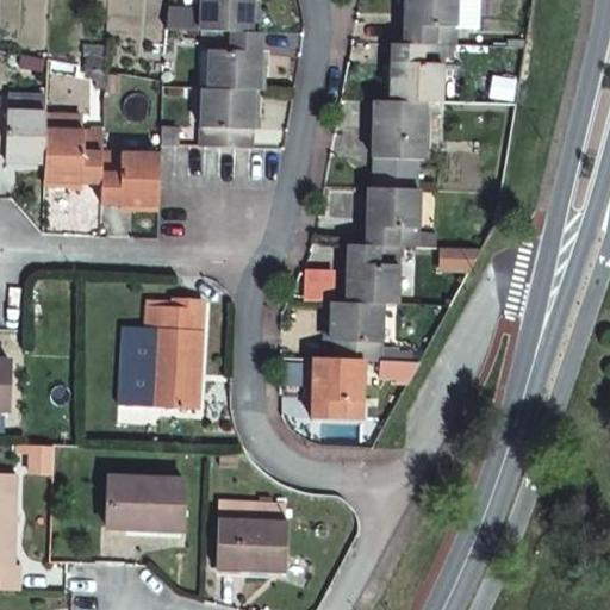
[(200,0),(200,30),(210,31),(256,32),(259,6),(253,5),(253,0),(200,0)]
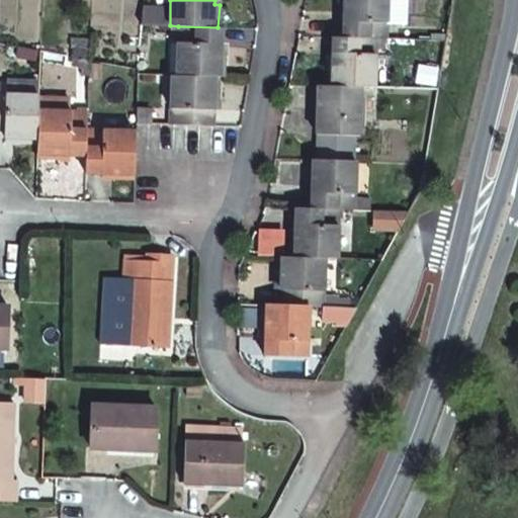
[(376,39),(386,39),(387,0),(340,0),(340,13),(344,13),(343,38),(376,39)]
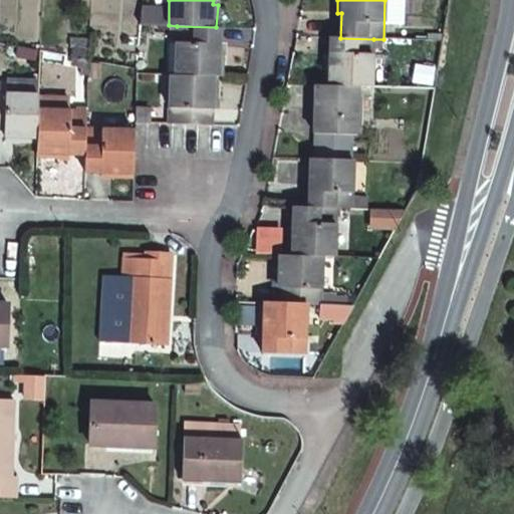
[(218,77),(223,77),(224,56),(220,55),(221,27),(216,27),(177,26),(175,76),(218,77)]
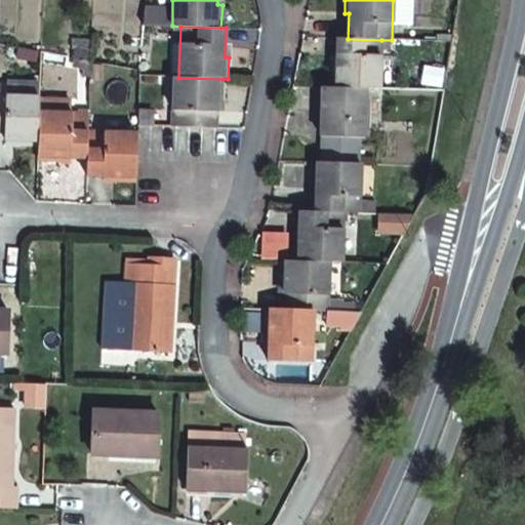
[(89,62),(89,40),(71,39),(71,51),(74,51),(74,58),(89,62)]
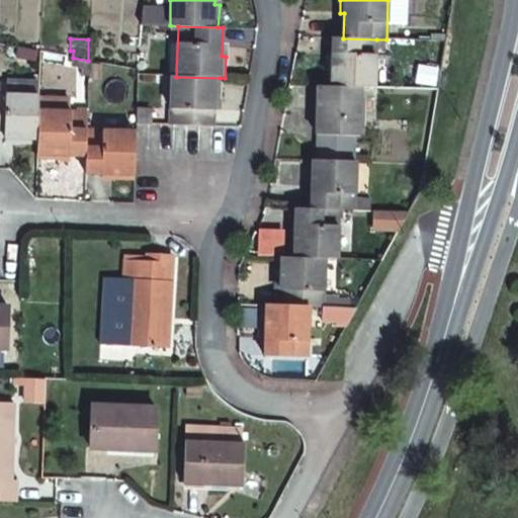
[(360,90),(374,90),(376,50),(376,39),(343,38),(333,38),(332,63),(329,63),(328,88),(360,90)]
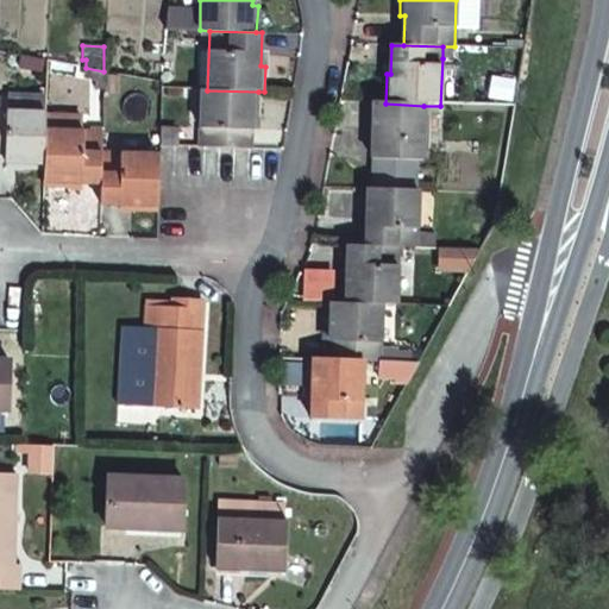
[(454,58),(454,46),(443,46),(443,58),(454,58)]
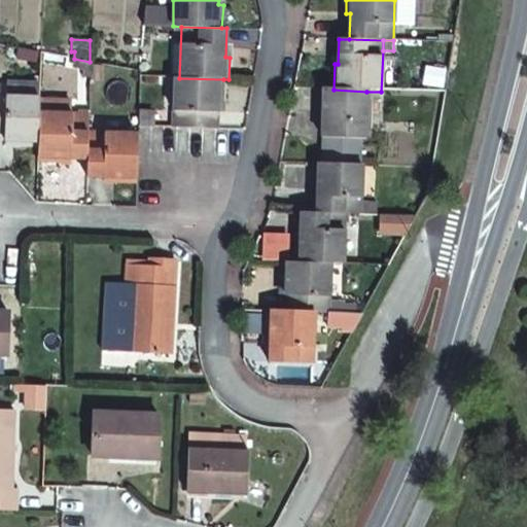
[(90,62),(74,59),(73,70),(90,70),(90,62)]
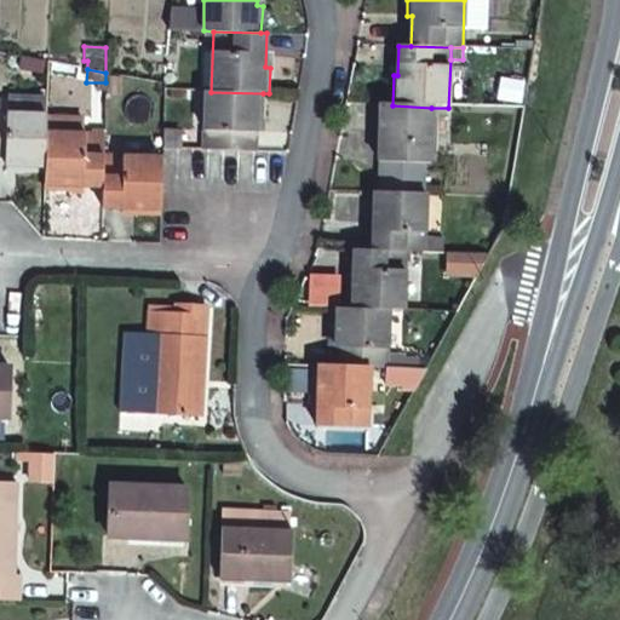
[(204,150),(256,151),(257,121),(262,121),(263,93),(211,92),(206,92),(204,150)]
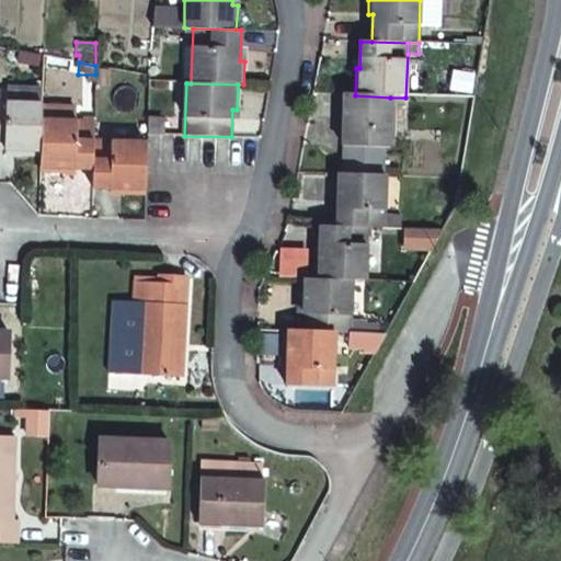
[(8,88),(7,104),(43,105),(43,89),(8,88)]
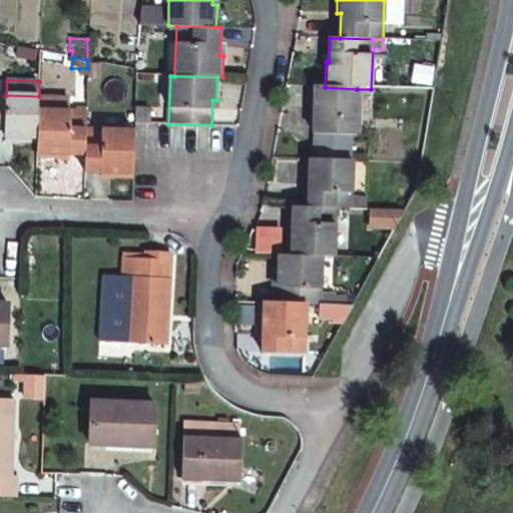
[(325,87),(312,86),(311,111),(315,111),(314,134),(317,134),(352,136),(356,136),(357,89),(325,87)]
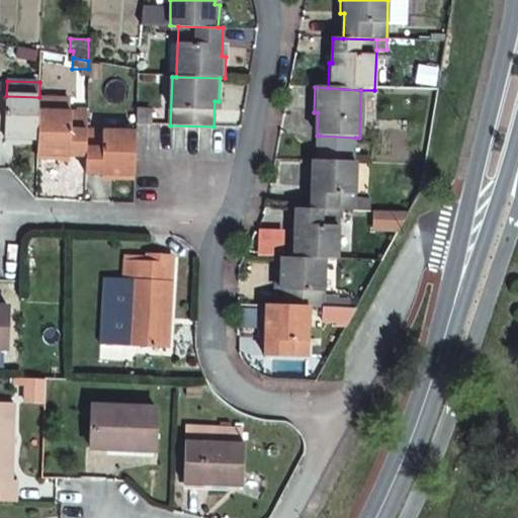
[(6,96),(0,95),(0,137),(14,138),(14,142),(38,142),(39,111),(39,97),(6,96)]
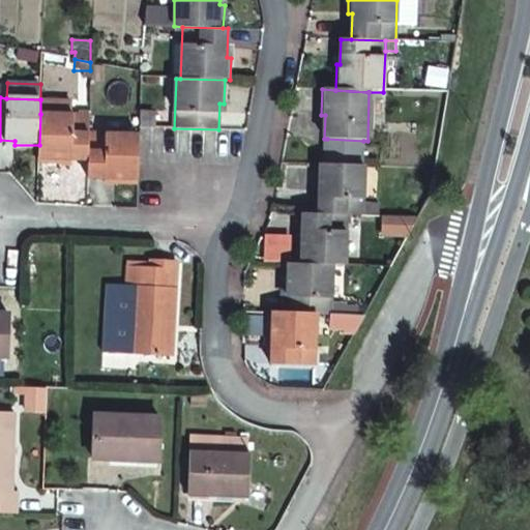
[(69,100),(40,99),(40,114),(68,116),(69,100)]
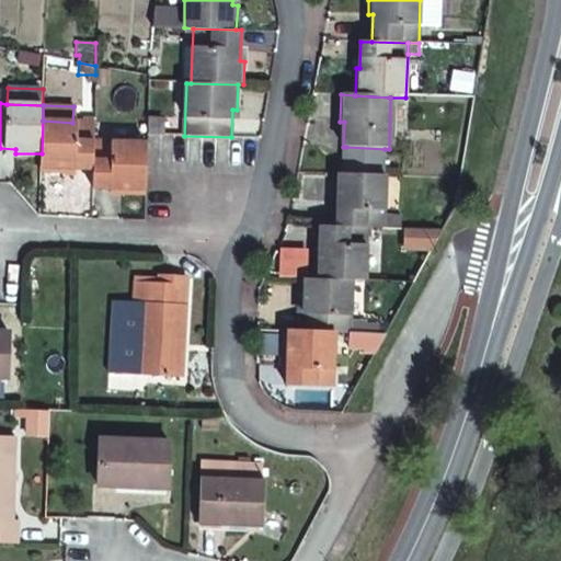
[(72,123),(43,121),(42,153),(41,170),(65,171),(66,168),(93,168),(93,141),(94,123),(72,123)]
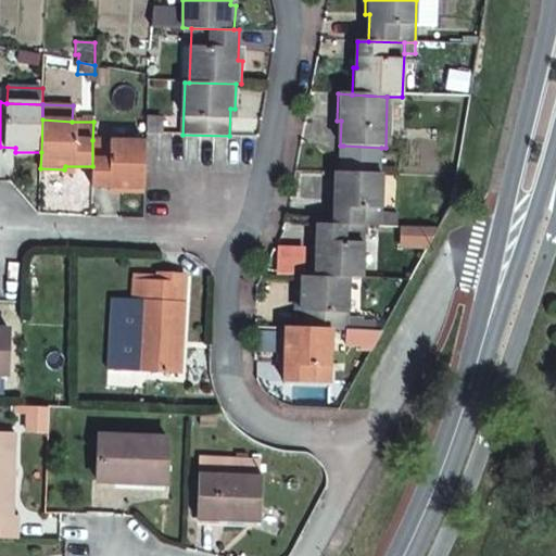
[(118,190),(142,190),(143,141),(92,140),(92,166),(92,185),(118,186),(118,190)]
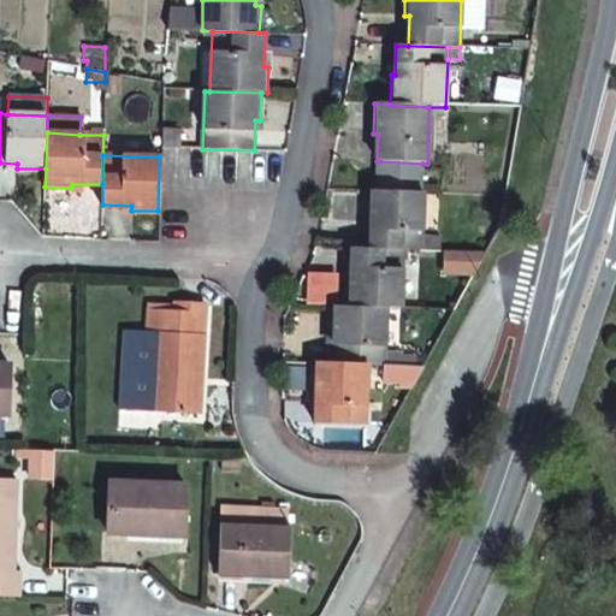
[(422,164),(380,161),(379,191),(421,193),(422,164)]
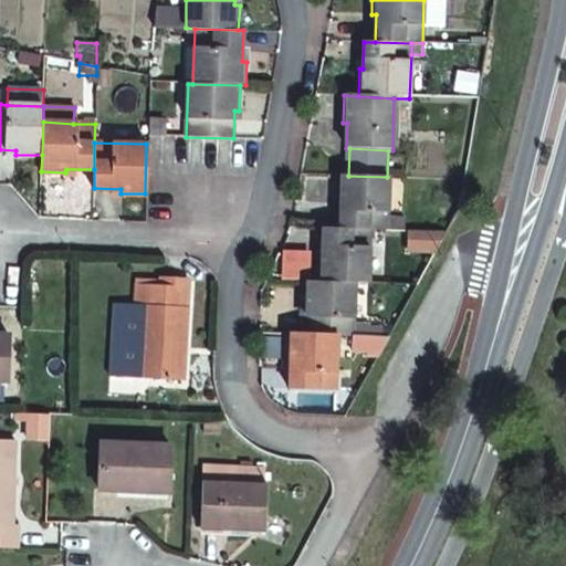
[(385,217),(387,177),(348,176),(338,175),(336,201),(341,202),(339,228),(369,229),(385,230),(385,217)]
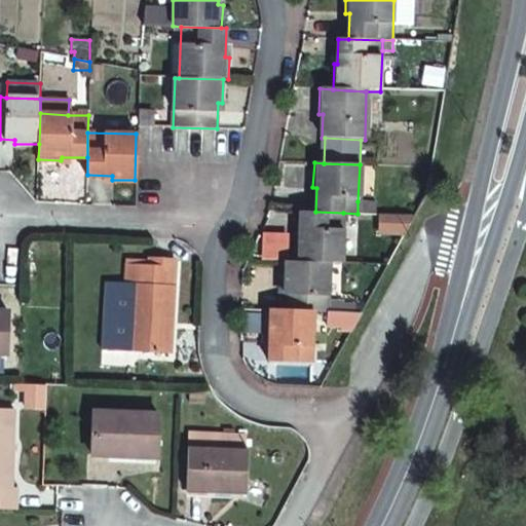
[(358,214),(375,214),(375,202),(358,201),(358,214)]
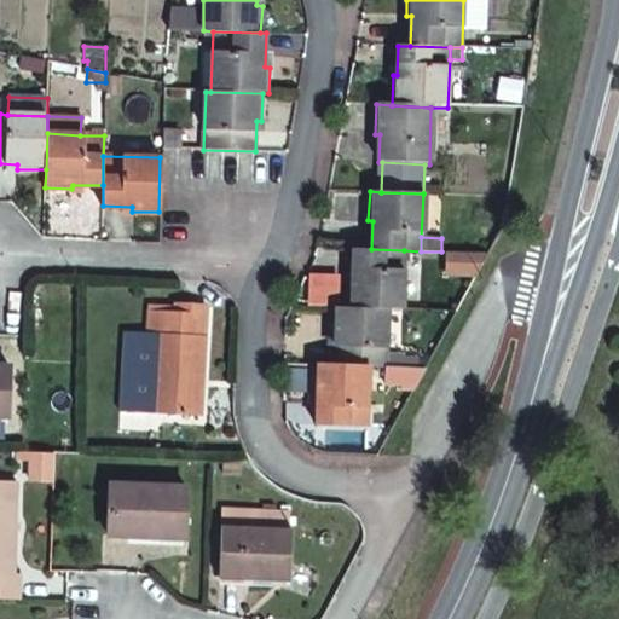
[(387,310),(403,311),(404,250),(371,249),(354,248),(353,279),(348,279),(347,308),(387,310)]
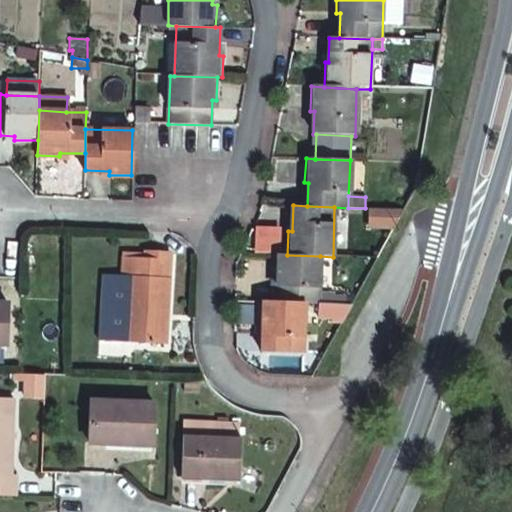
[(402,210),(370,209),(369,228),(392,229),(402,210)]
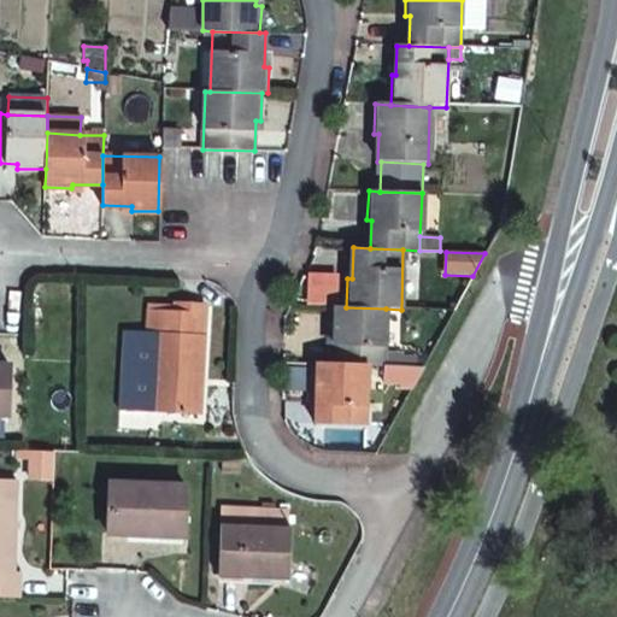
[(144,335),(119,336),(119,413),(199,415),(199,386),(194,386),(197,339),(201,340),(201,306),(168,304),(168,312),(144,311),(144,335)]
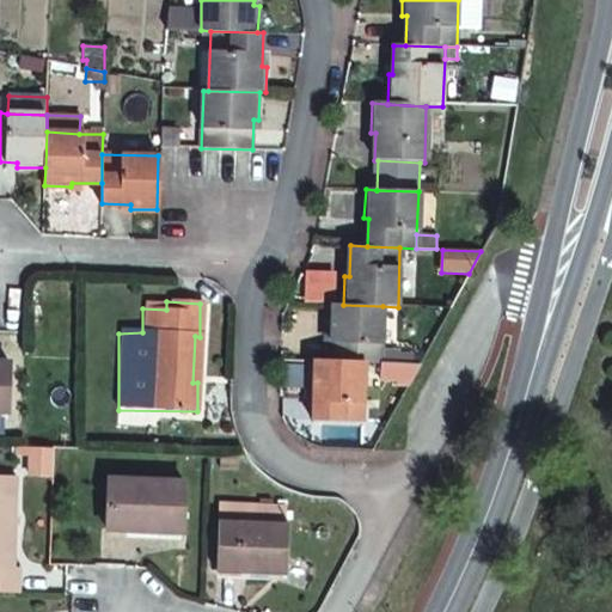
[(365,365),(379,366),(383,306),(343,305),(328,304),(328,331),(332,332),(331,363),(365,365)]
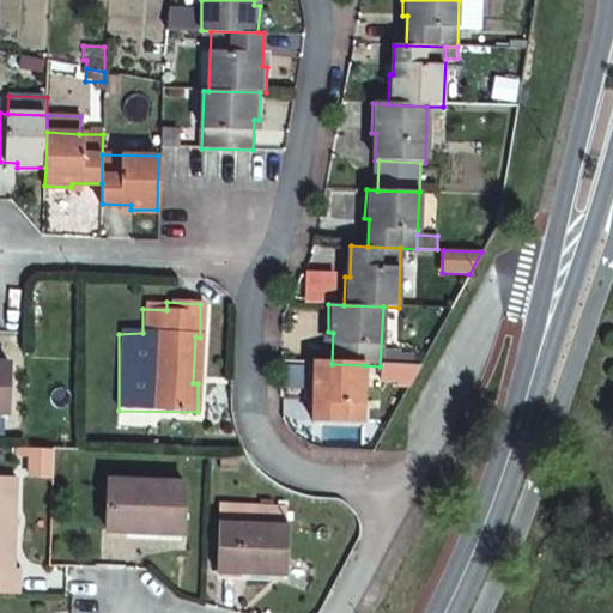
[(332,364),(310,363),(309,390),(315,390),(313,420),(363,423),(365,365),(332,364)]
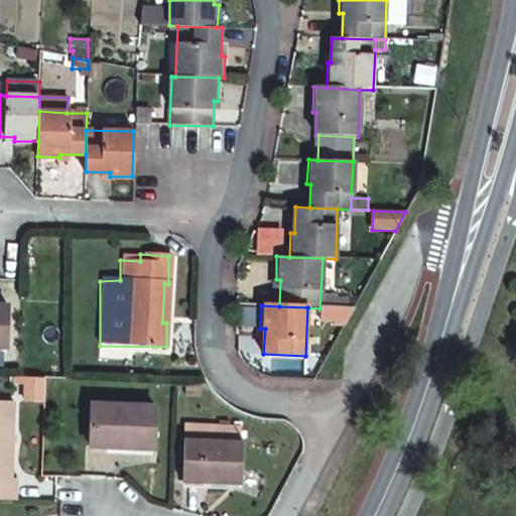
[(44,377),(25,377),(25,383),(25,401),(43,401),(44,377)]
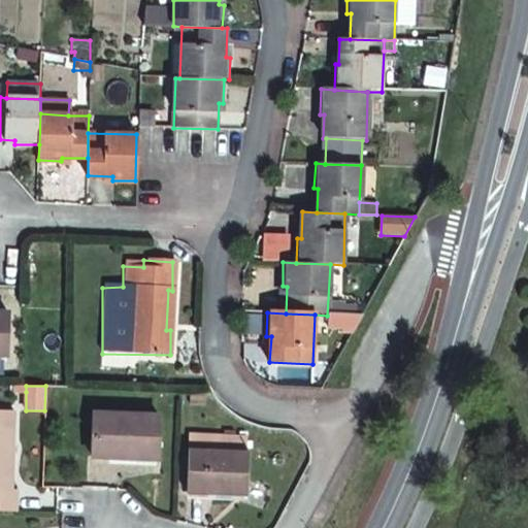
[(0,510),(20,512),(20,489),(13,489),(15,411),(0,410),(0,510)]
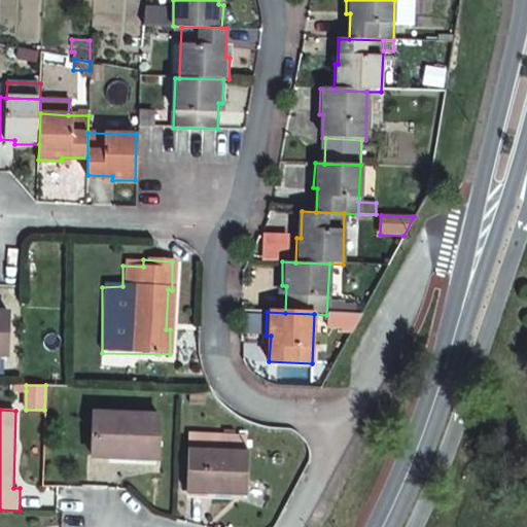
[(157,414),(92,412),(92,457),(156,458),(157,414)]
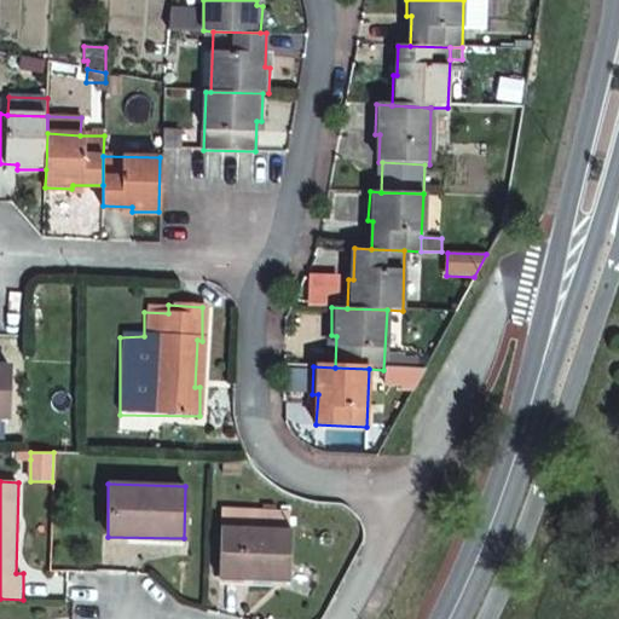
[(285,510),(218,509),(218,578),(289,579),(289,530),(285,530),(285,510)]
